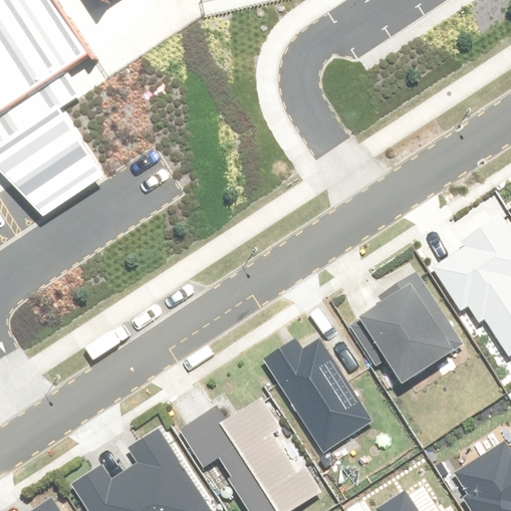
[(0,172),(40,214),(100,173),(57,106),(77,91),(62,67),(84,51),(51,0),(0,0),(0,172)]
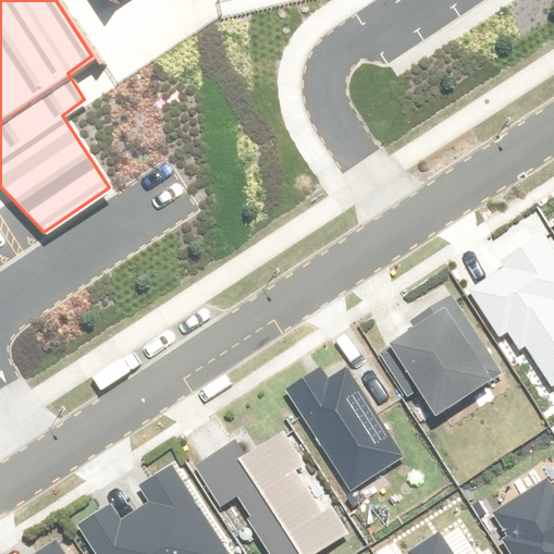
[(553,251),(544,238),(468,290),(513,356),(526,347),(553,390),(553,251)]
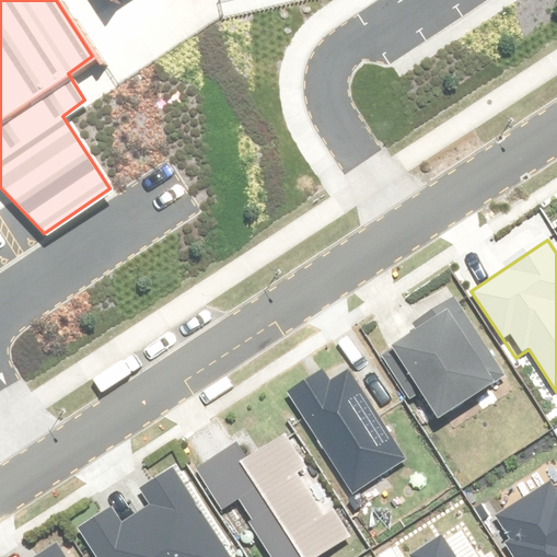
[(497,379),(451,306),(391,345),(437,417),(497,379)]
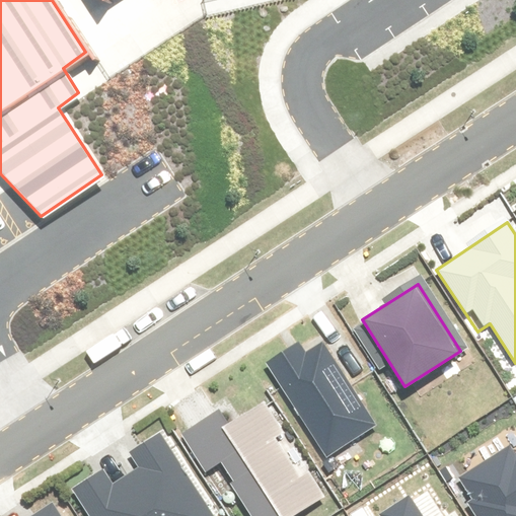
[(375,431),(321,344),(304,355),(299,348),(270,366),(328,460),(375,431)]
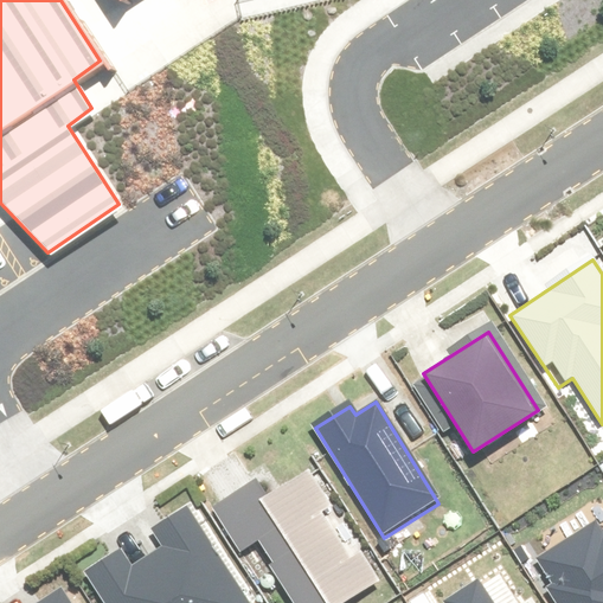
[(335,508),(294,443),(209,498),(245,556),(257,547),(293,602),(358,602),(384,587),(348,530),(339,536),(326,514),(335,508)]
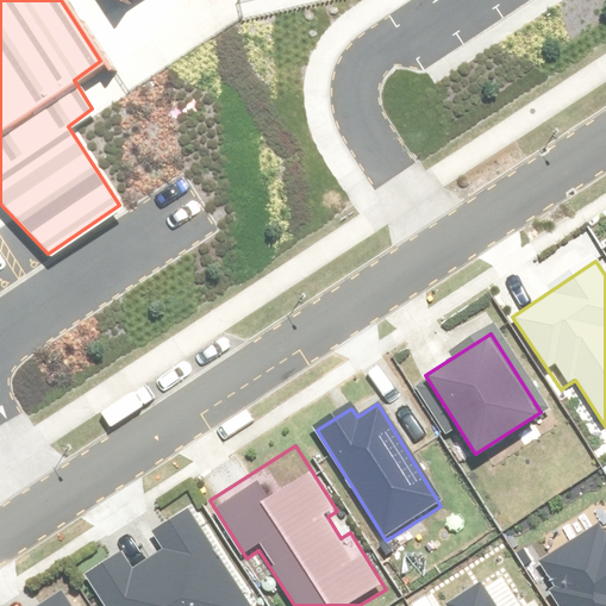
[(247,605),(189,511),(157,531),(168,549),(131,572),(120,554),(87,575),(105,605),(247,605)]
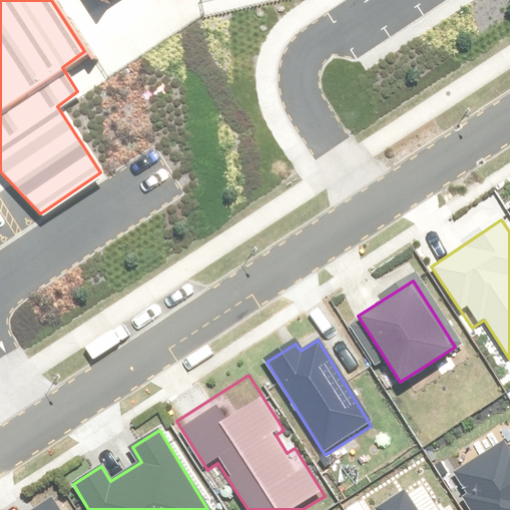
[(509,509),(509,452),(502,440),(452,473),(467,497),(462,501),(468,509),(509,509)]
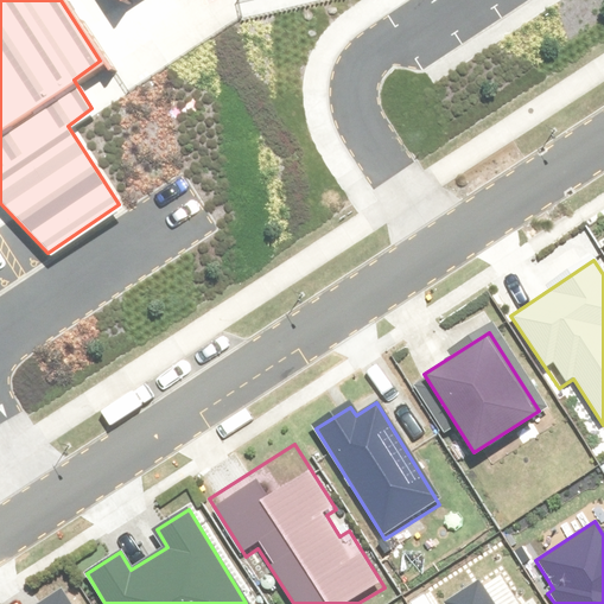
[(446,603),(493,603),(479,582),(446,603)]
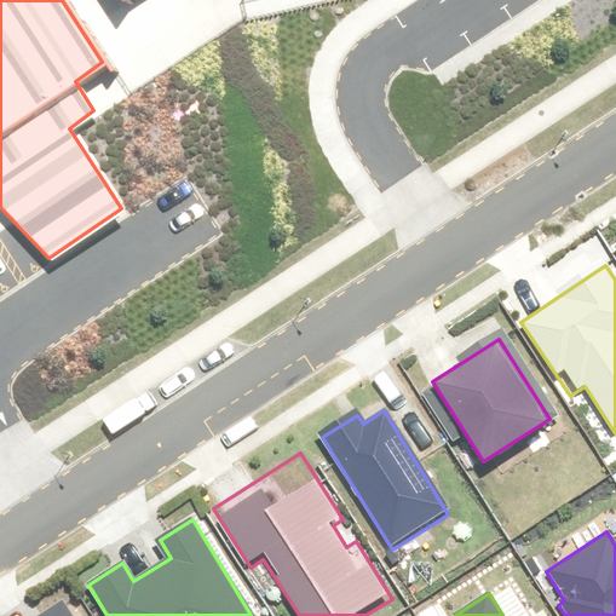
[(75,615),(65,599),(38,615),(75,615)]
